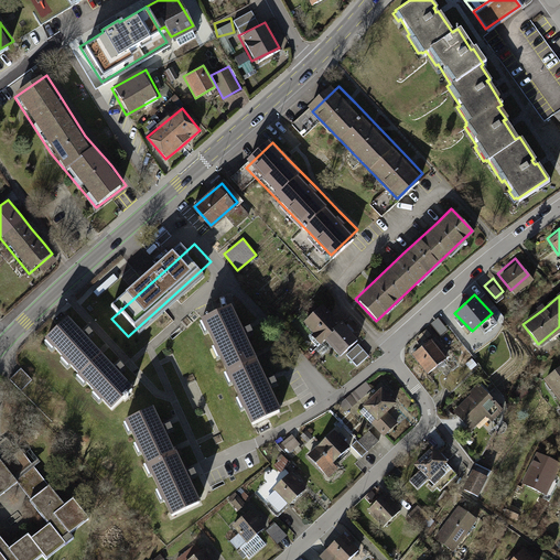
[(323,301),(301,325),(332,354),(354,330),(346,322),(331,308),(323,301)]
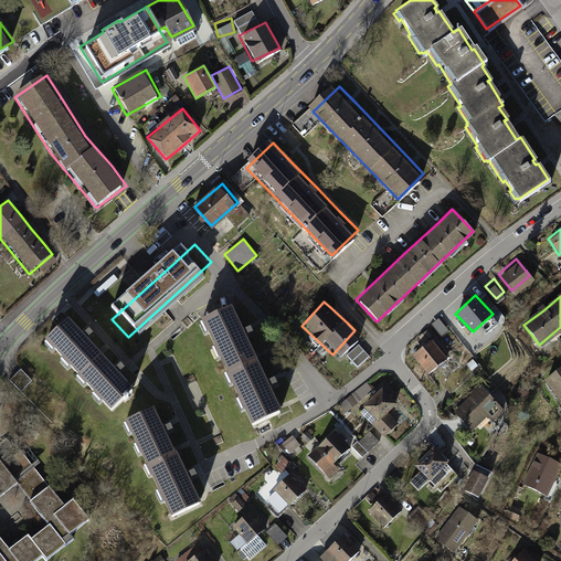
[(235,309),(204,324),(251,419),(282,404),(268,378),(249,336),(235,309)]
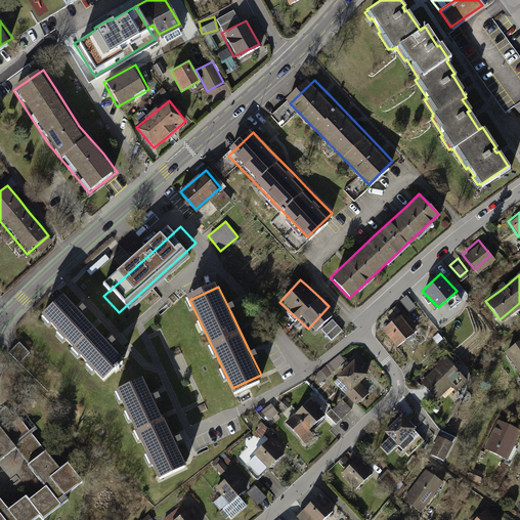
[(62,296),(42,314),(98,376),(119,357),(105,343),(76,310),(62,296)]
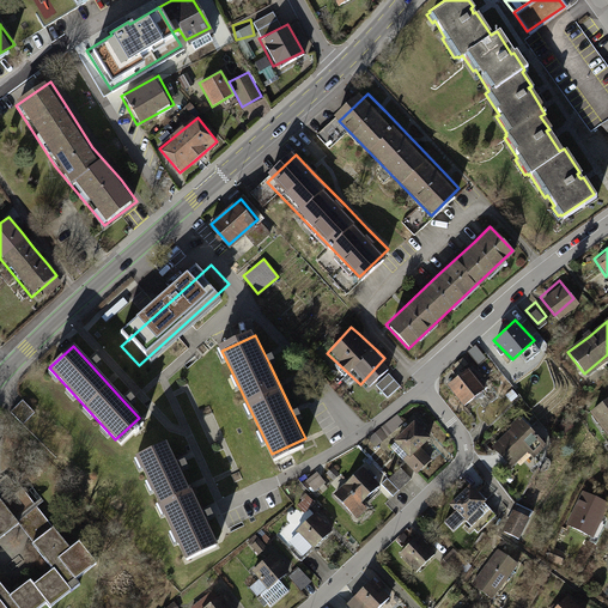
[(460,360),(441,376),(462,402),(481,385),(460,360)]
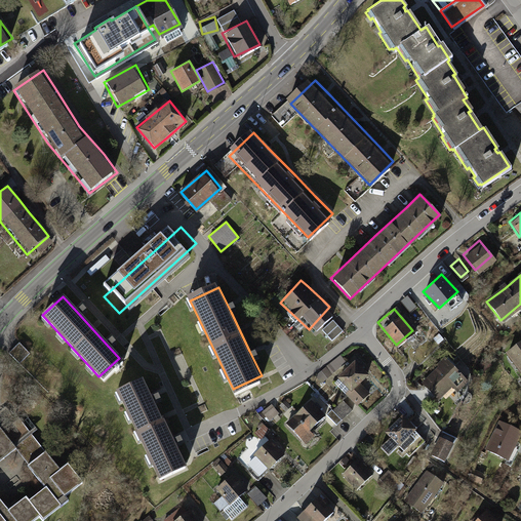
[(321,323),(328,335),(342,327),(333,315),(321,323)]
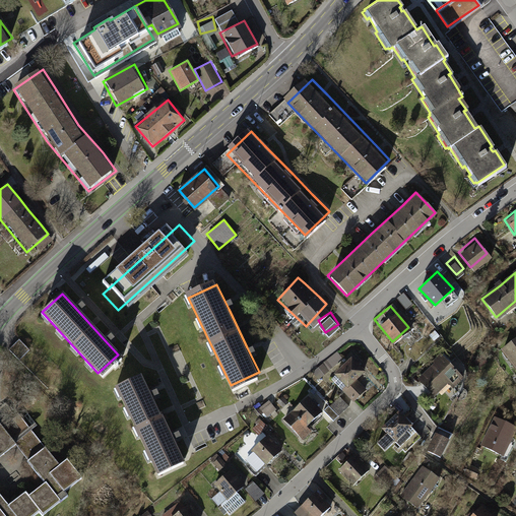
[(515,335),(502,348),(515,365),(515,335)]
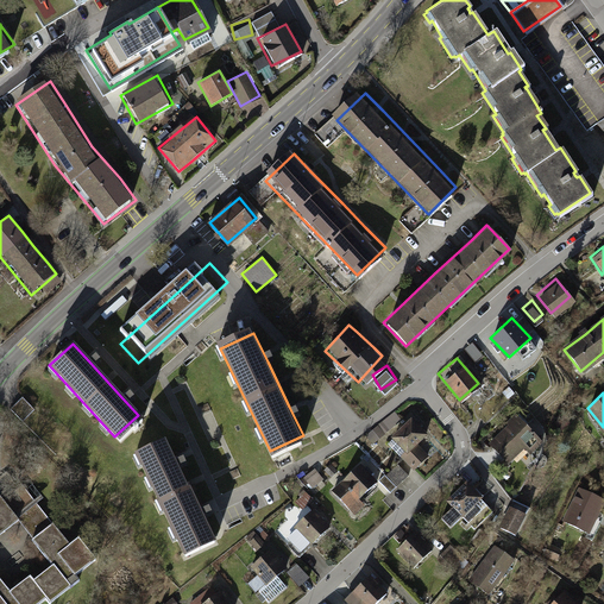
[(392,406),(379,419),(388,428),(401,415),(392,406)]
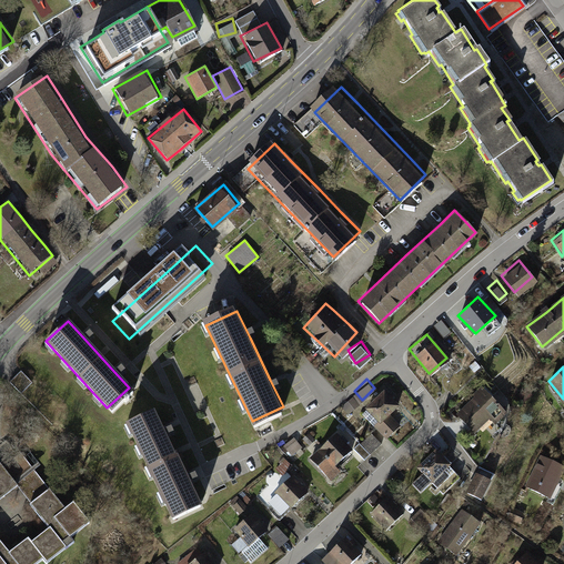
[(359,411),(386,437),(410,413),(381,386),(359,411)]
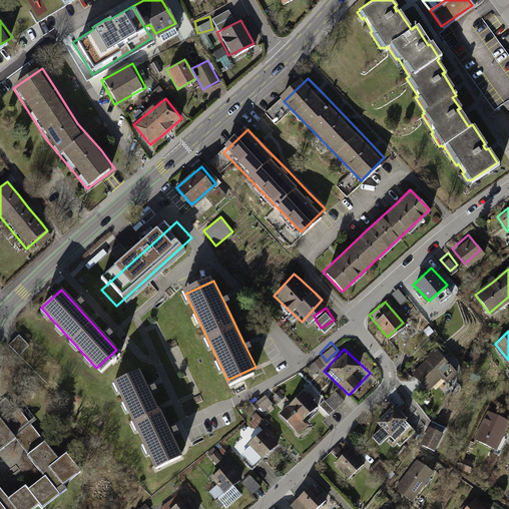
[(442,350),(416,373),(431,390),(457,367),(442,350)]
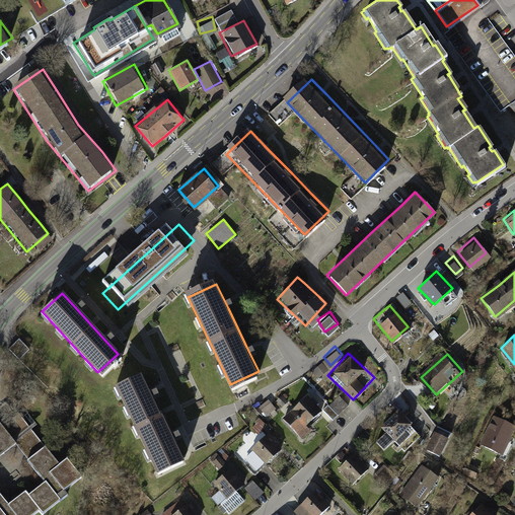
[(144,375),(116,388),(153,467),(181,454),(171,434),(152,393),(144,375)]
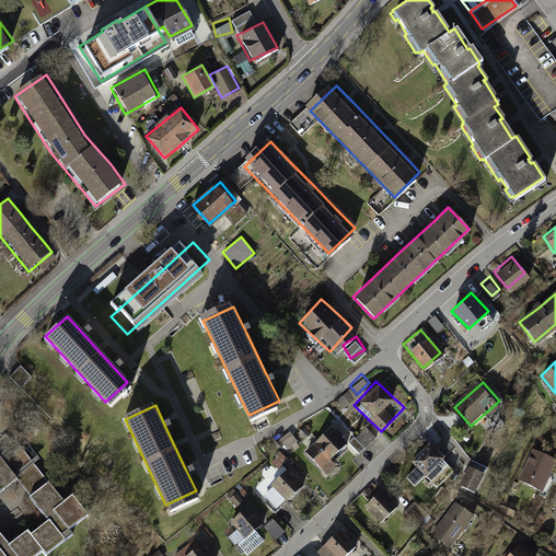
[(325,421),(301,449),(323,467),(347,440),(325,421)]
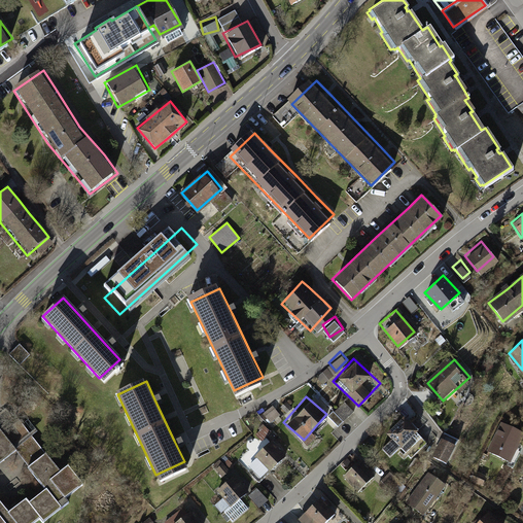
[(337,422),(352,406),(342,397),(327,413),(337,422)]
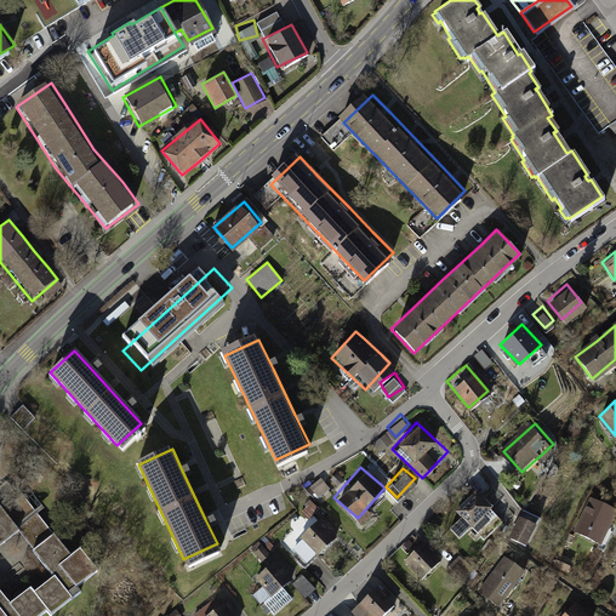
[(485,486),(465,507),(484,526),(505,506),(485,486)]
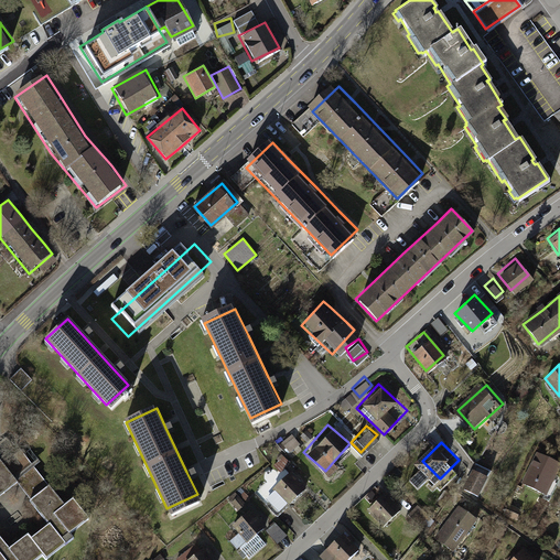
[(526,480),(551,491),(559,471),(559,452),(541,445),(526,480)]
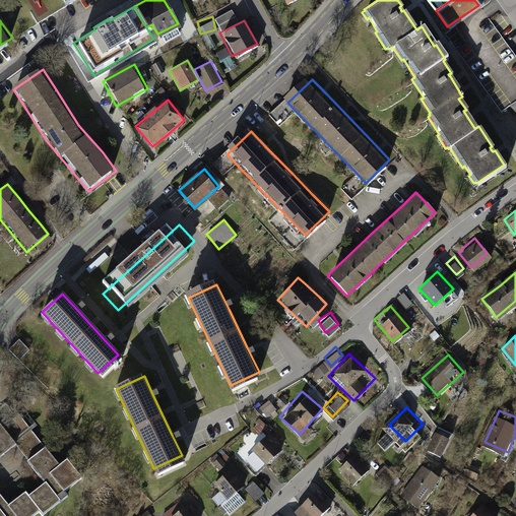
[(0,453),(14,441),(43,474),(9,502),(0,492),(0,515),(22,515),(23,515),(36,515),(46,508),(48,510),(65,495),(63,493),(86,473),(71,455),(62,462),(29,423),(14,436),(0,420),(0,453)]
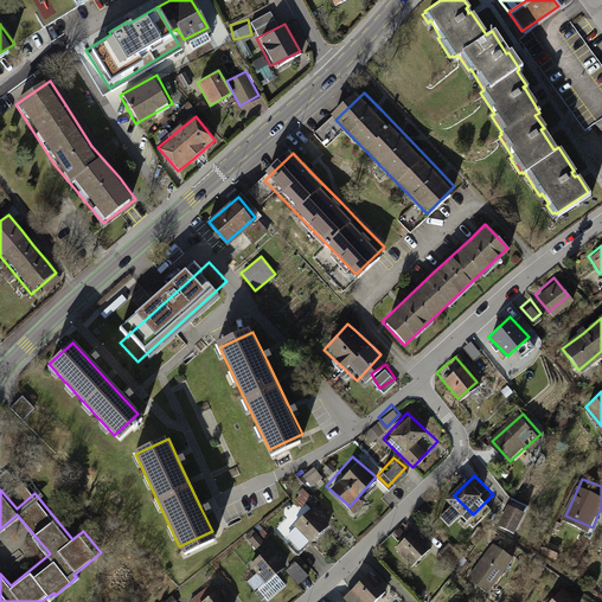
[(295,519),(314,538),(333,518),(314,500),(295,519)]
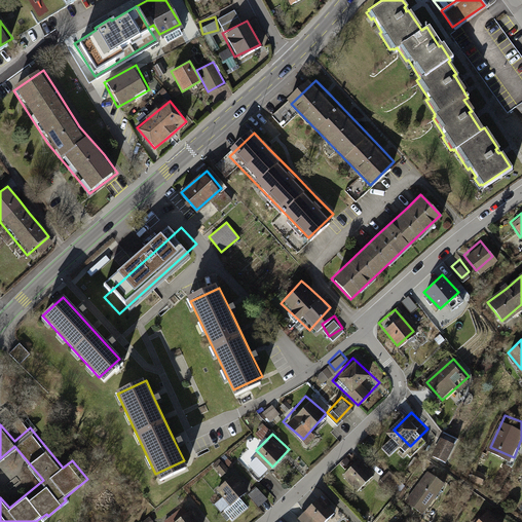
[(440,454),(457,460),(464,441),(447,435),(440,454)]
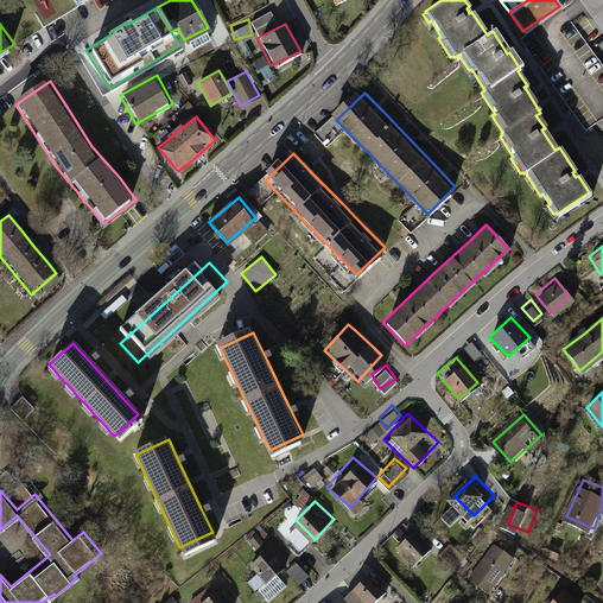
[(245,531),(253,543),(267,532),(259,521),(245,531)]
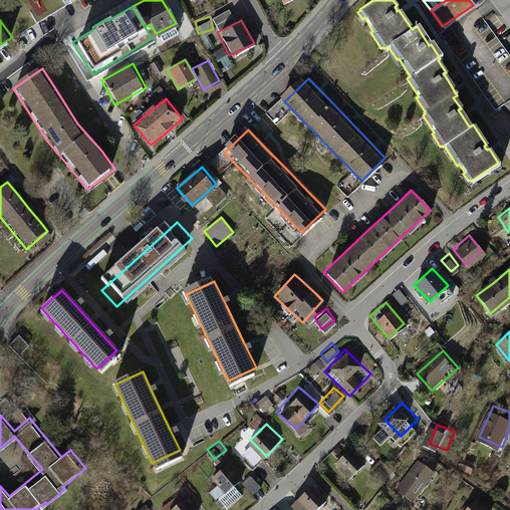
[(371,463),(352,446),(338,461),(356,479),(371,463)]
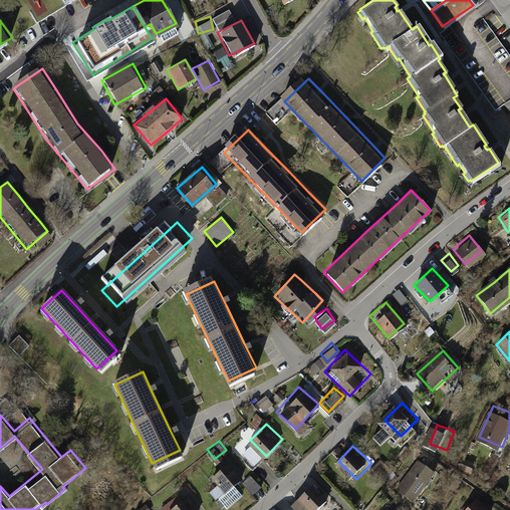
[(421,500),(442,471),(423,457),(402,486),(421,500)]
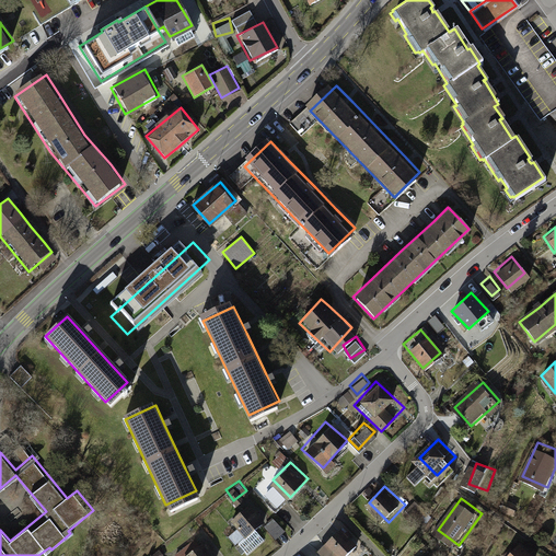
[(221,518),(238,542),(259,528),(243,504),(221,518)]
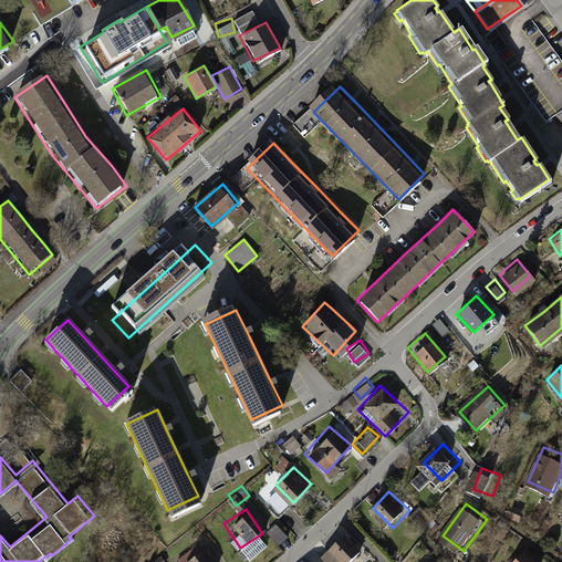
[(276,540),(285,531),(274,519),(264,528),(276,540)]
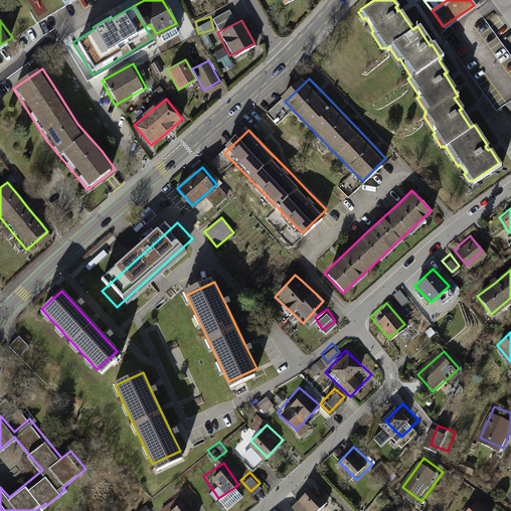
[(312,483),(293,504),(300,510),(316,510),(328,498),(312,483)]
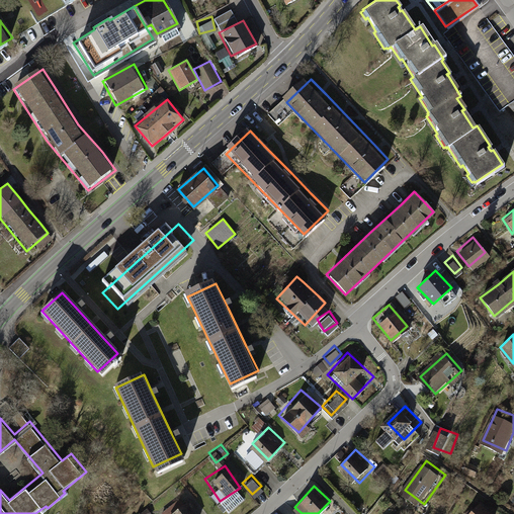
[(193,513),(180,495),(157,512),(158,513),(193,513)]
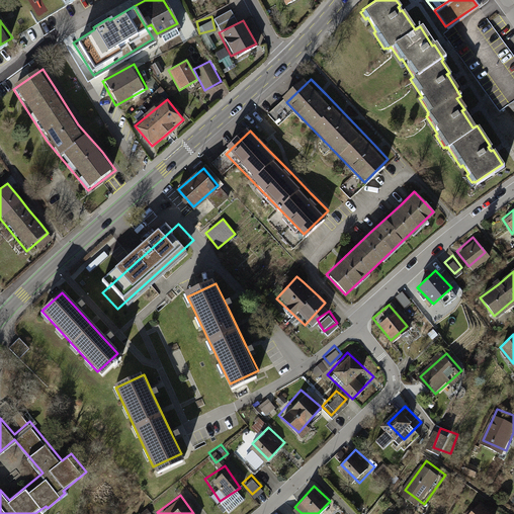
[(490,513),(476,500),(461,513),(490,513)]
